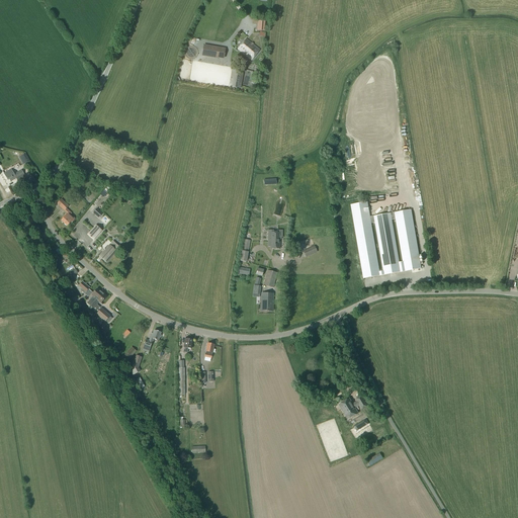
[(265,21),(259,21),(257,20),(257,31),(264,31),(265,21)]
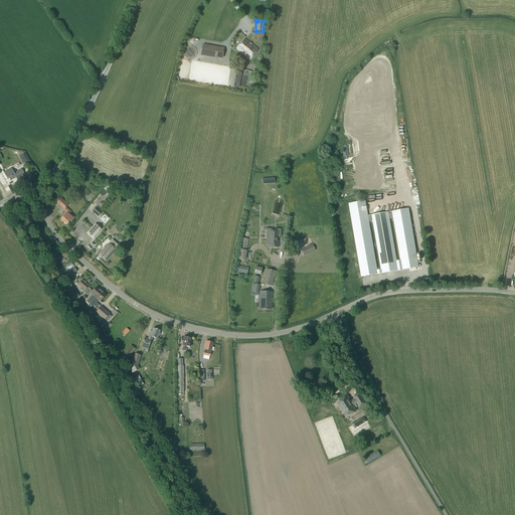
[(249,60),(258,51),(259,49),(244,38),(236,49),(249,60)]
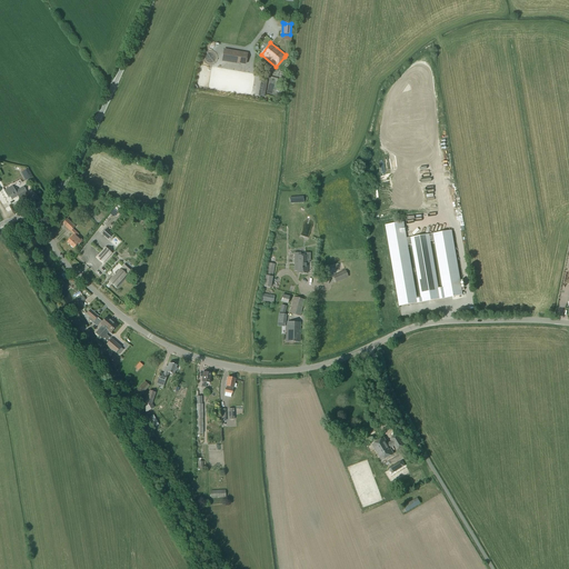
[(246,65),(247,53),(225,50),(222,61),(239,63),(246,65)]
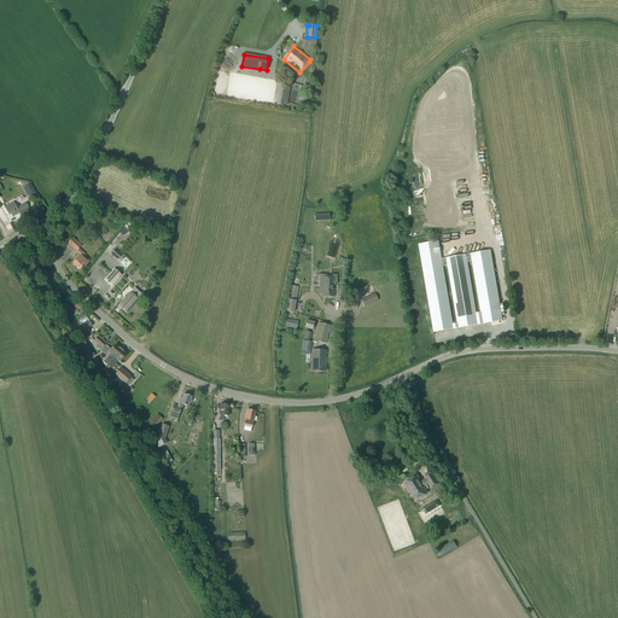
[(25,203),(16,209),(13,203),(5,208),(9,215),(11,214),(12,216),(19,213),(22,217),(30,213),(25,203)]
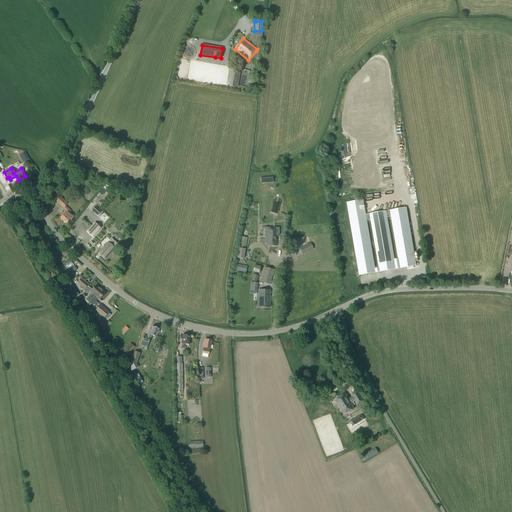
[(60,198),(56,201),(66,211),(61,216),(62,217),(60,218),(66,224),(70,220),(74,216),(69,212),(71,211),(66,206),(68,204),(60,197),(60,198)]
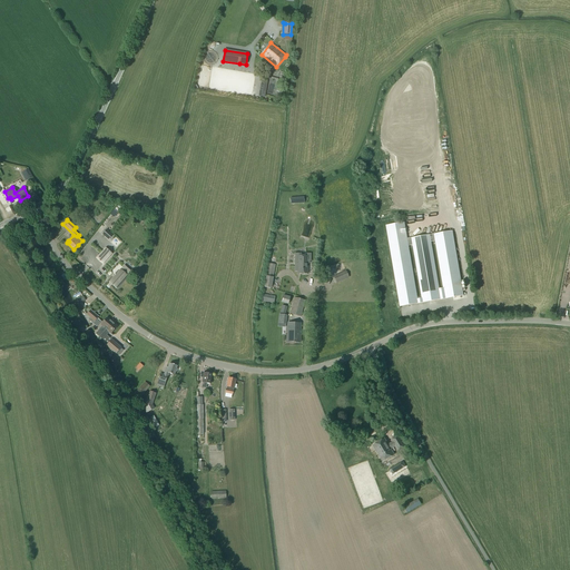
[(108,239),(112,235),(107,229),(102,235),(108,239)]
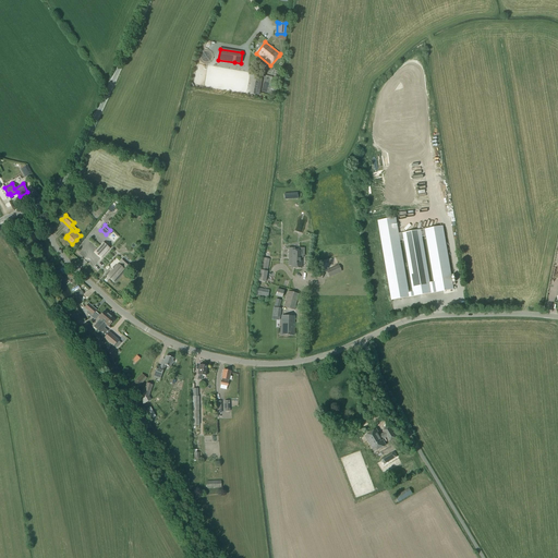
[(109,249),(102,243),(95,253),(101,258),(109,249)]
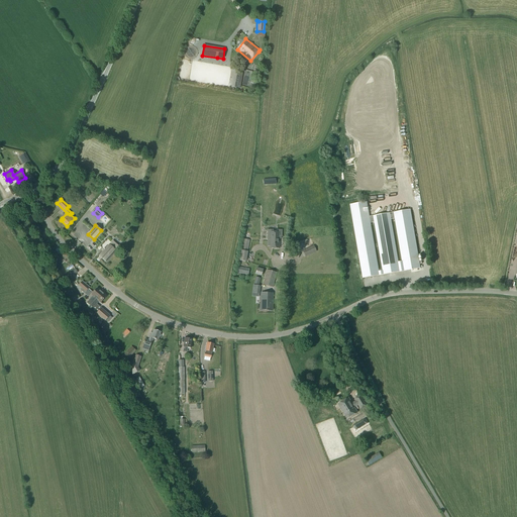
[(267,229),(267,246),(270,246),(270,248),(279,248),(279,237),(282,237),(282,229),(276,229),(276,231),(273,231),(273,229),(267,229)]
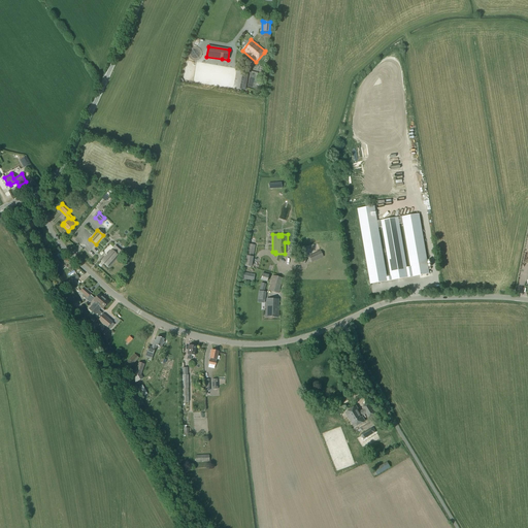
[(251,267),(255,245),(249,244),(244,266),(251,267)]
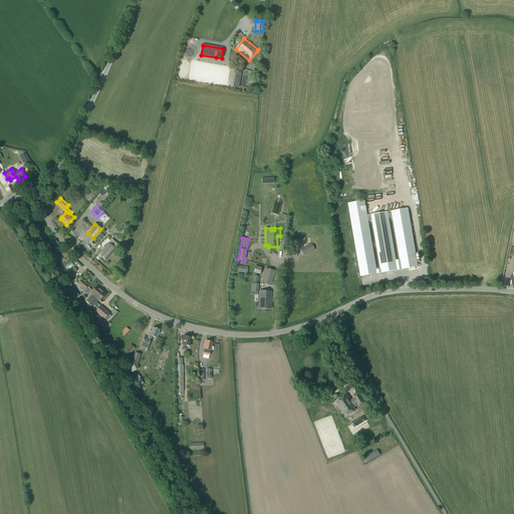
[(104,260),(117,245),(112,239),(98,254),(104,260)]
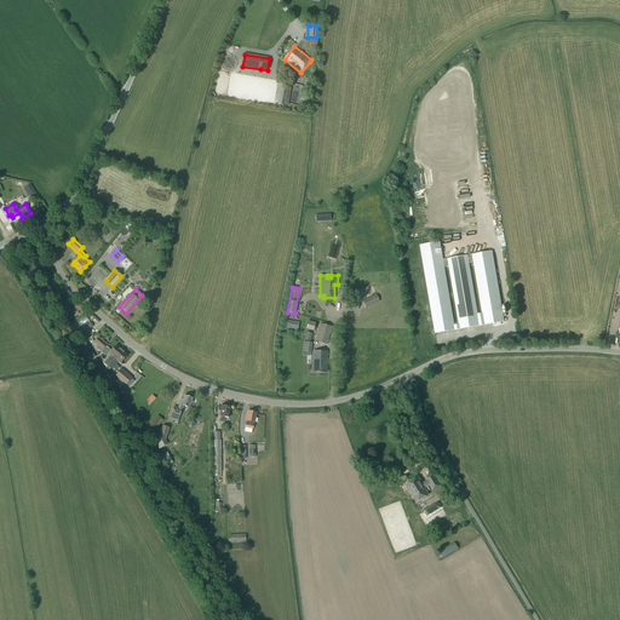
[(366,308),(379,302),(375,294),(362,300),(366,308)]
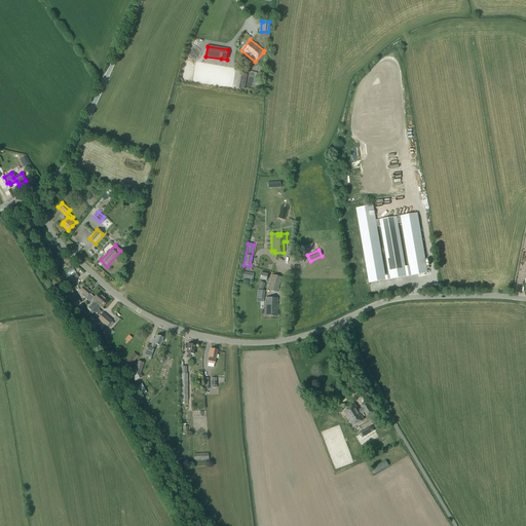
[(295,254),(293,259),(303,263),(305,257),(295,254)]
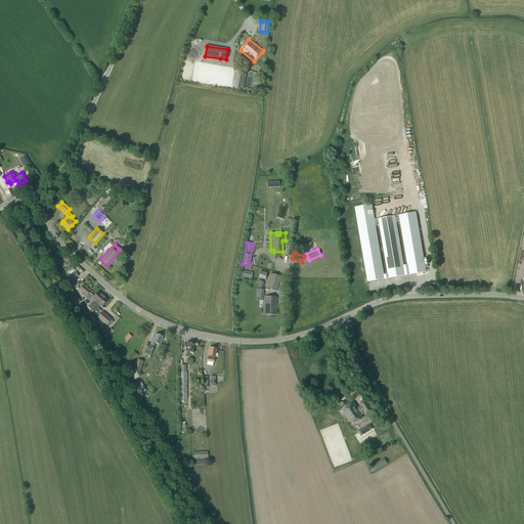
[(241,277),(252,279),(253,272),(242,270),(241,277)]
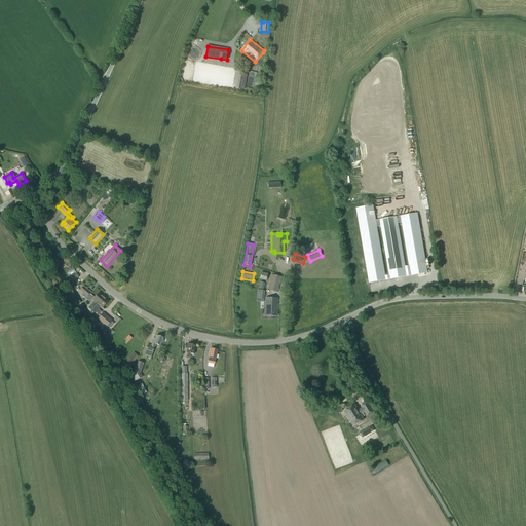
[(267,274),(263,273),(261,272),(259,279),(266,282),(267,274)]
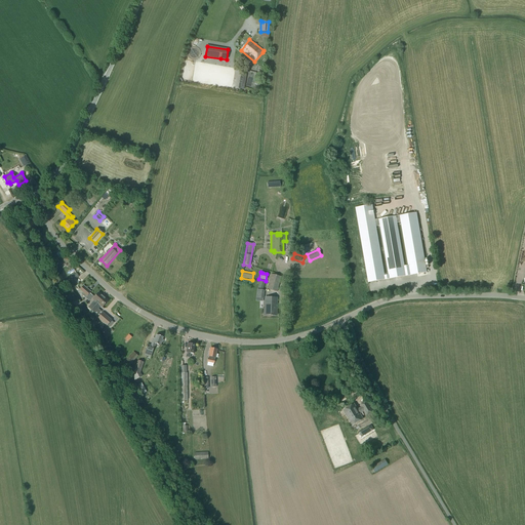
[(277,291),(281,277),(271,274),(267,289),(277,291)]
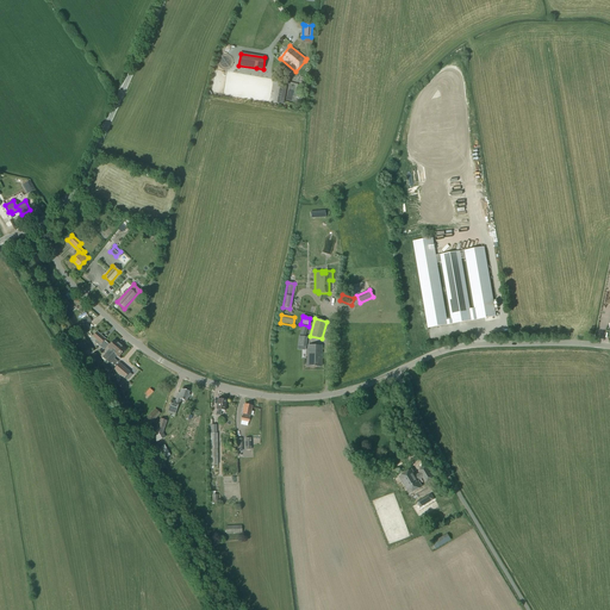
[(99,346),(105,340),(97,332),(93,337),(97,341),(95,343),(99,346)]
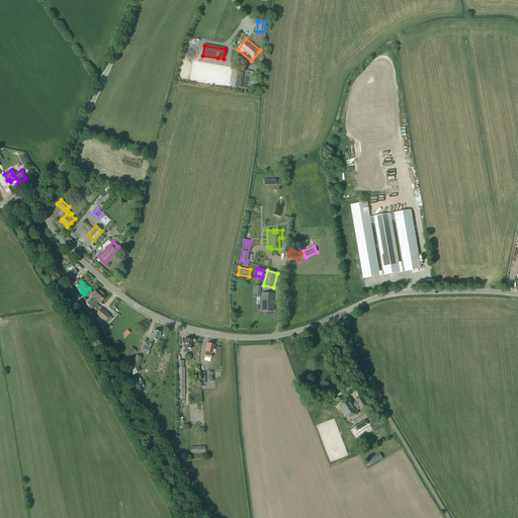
[(87,304),(89,307),(101,292),(97,288),(91,295),(93,296),(87,304)]
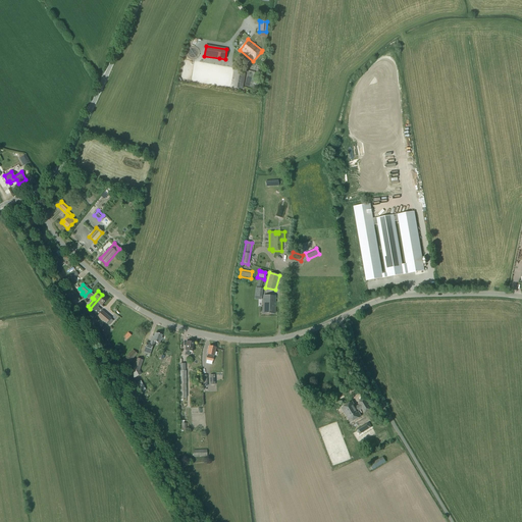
[(107,300),(102,295),(90,309),(93,311),(100,304),(102,306),(107,300)]
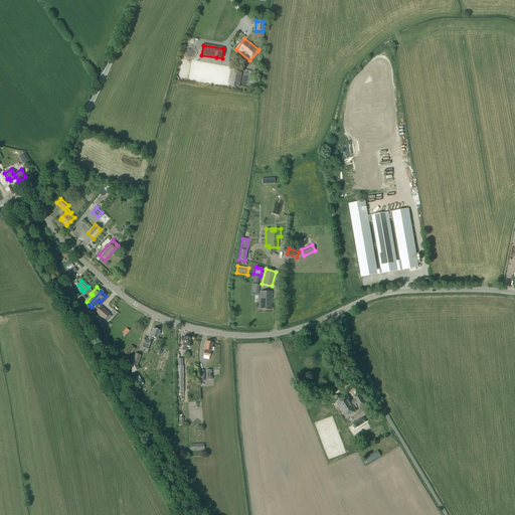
[(272,310),(272,292),(260,292),(260,309),(272,310)]
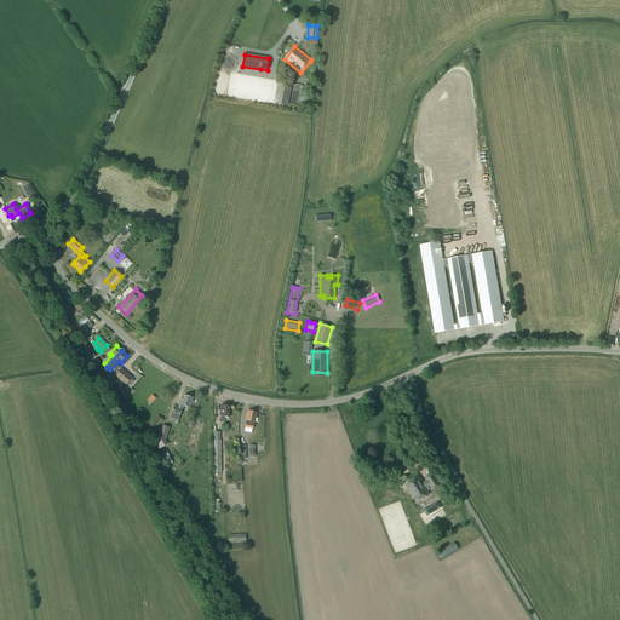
[(131,379),(121,369),(115,377),(126,385),(131,379)]
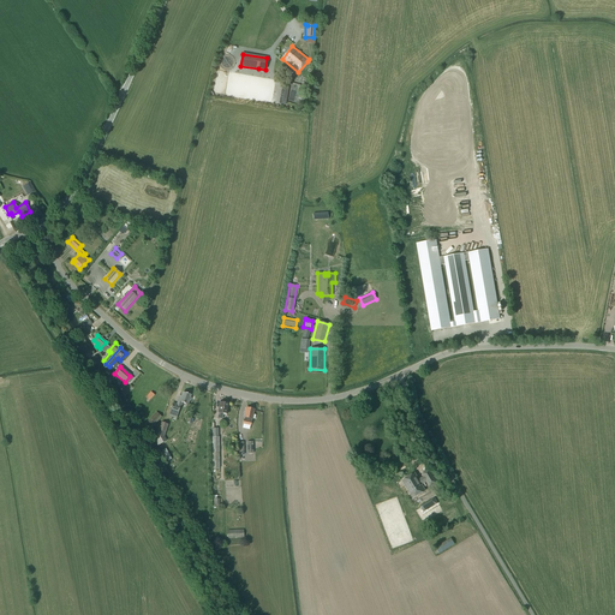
[(187,405),(191,395),(183,393),(181,396),(180,396),(177,405),(173,404),(168,417),(177,419),(181,402),(187,405)]
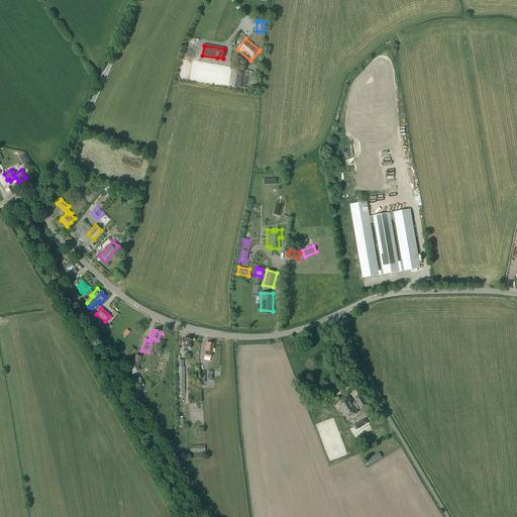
[(185,342),(183,351),(187,352),(188,347),(191,348),(192,339),(186,338),(185,342)]
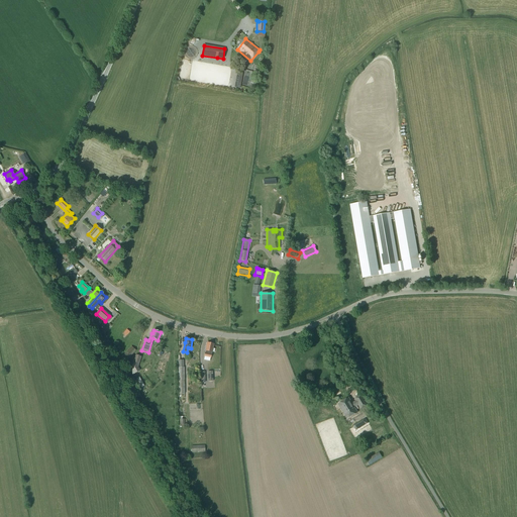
[(205,352),(204,356),(211,358),(212,354),(211,354),(211,352),(212,352),(213,344),(207,343),(206,346),(205,346),(204,351),(205,351),(205,352)]
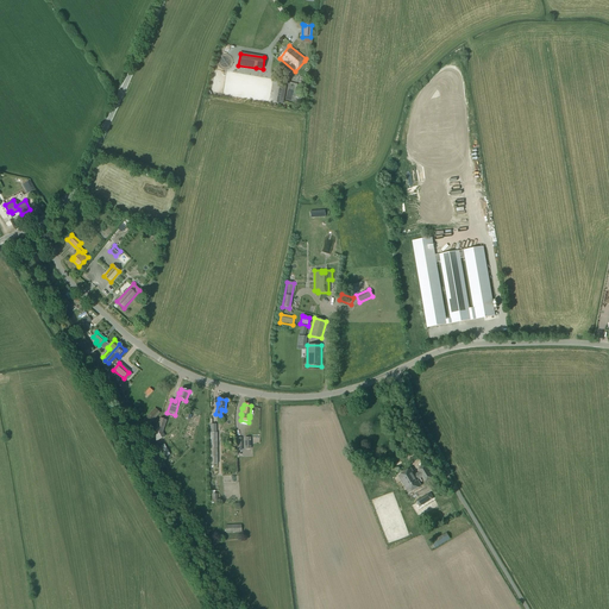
[(150,424),(159,413),(155,408),(145,419),(150,424)]
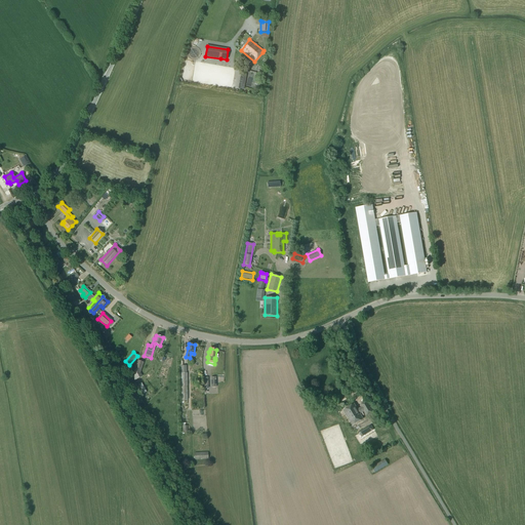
[(133,376),(135,380),(142,377),(139,373),(143,363),(138,361),(133,376)]
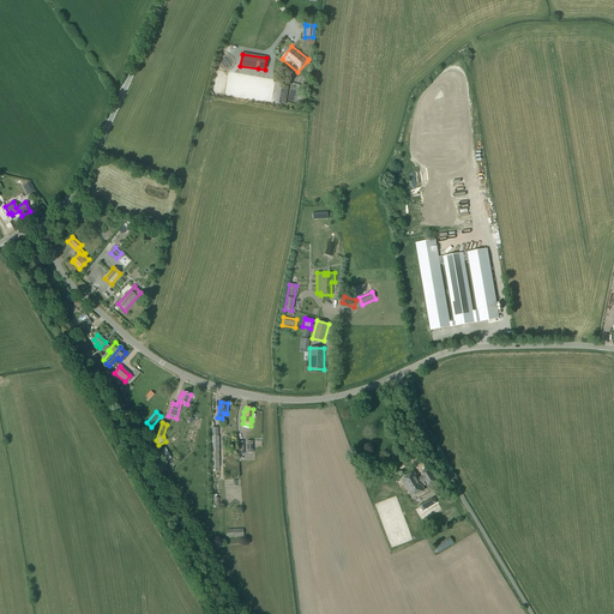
[(414,473),(402,480),(413,498),(422,492),(419,486),(426,481),(429,486),(438,481),(429,468),(421,474),(423,476),(419,480),(414,473)]
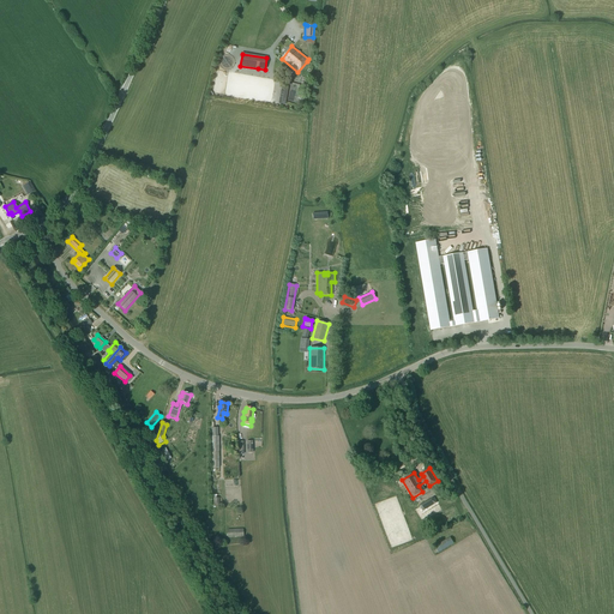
[(435,504),(435,503),(433,498),(420,506),(423,511),(435,504)]
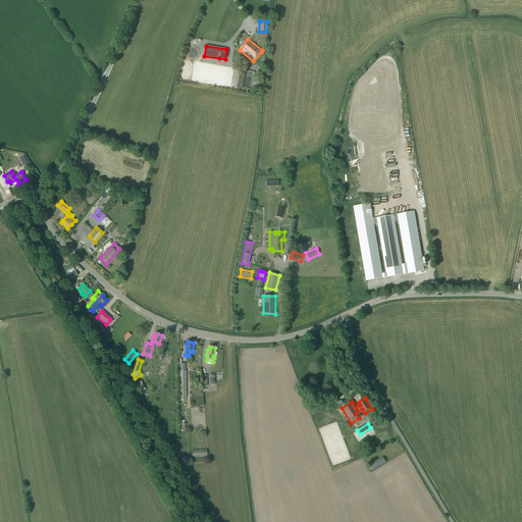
[(381,455),(368,462),(374,472),(387,465),(381,455)]
